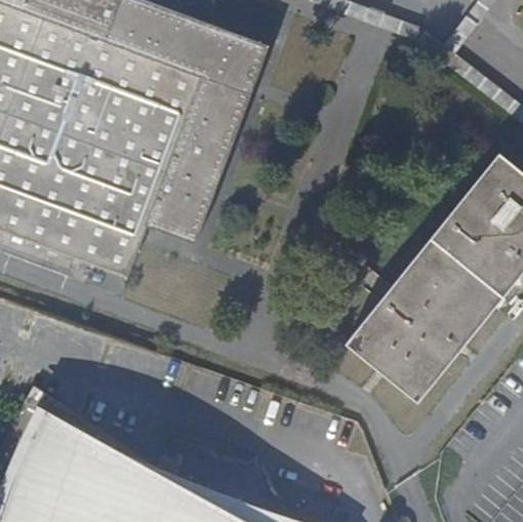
[(0,0),(0,232),(127,278),(147,226),(195,242),(270,46),(148,0),(0,0)]
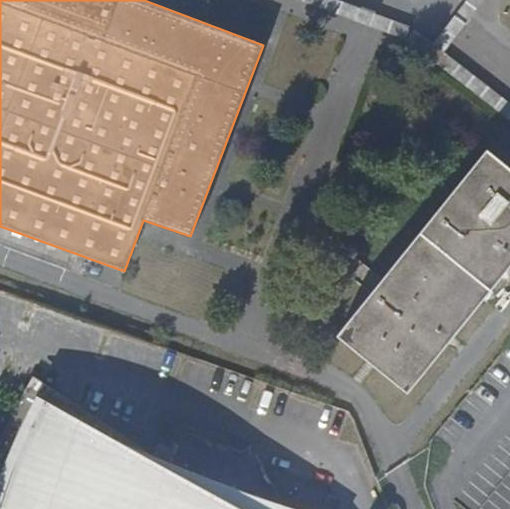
[(410,26),(337,0),(309,0),(408,35),(410,26)]
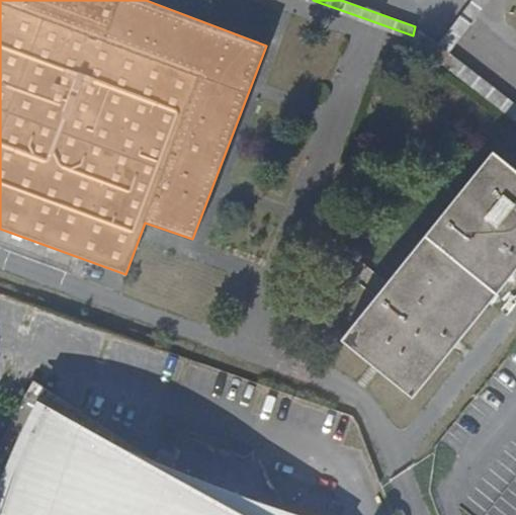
[(475,0),(440,45),(448,51),(489,0),(475,0)]
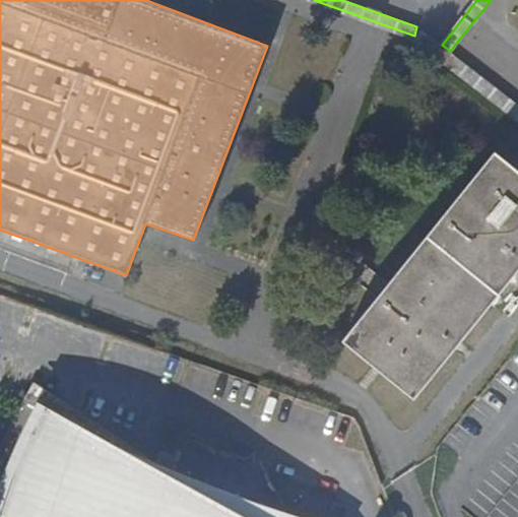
[(416,38),(517,118),(517,105),(450,51),(442,45),(424,29),(416,38)]
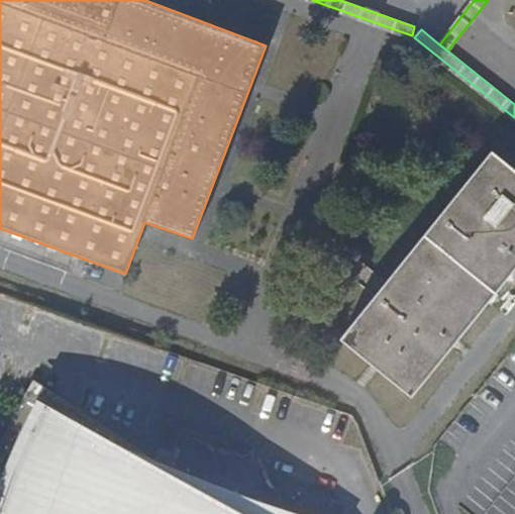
[(514,170),(491,150),(403,259),(385,281),(374,294),(340,336),(409,392),(499,283),(514,263),(514,170)]
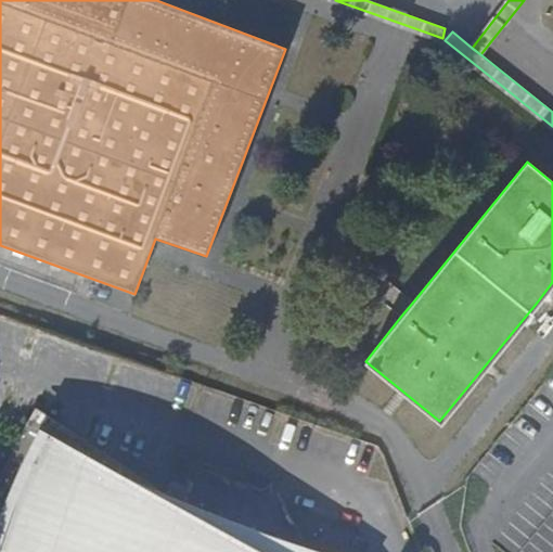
[(401,316),(413,302),(372,268),(360,282),(401,316)]
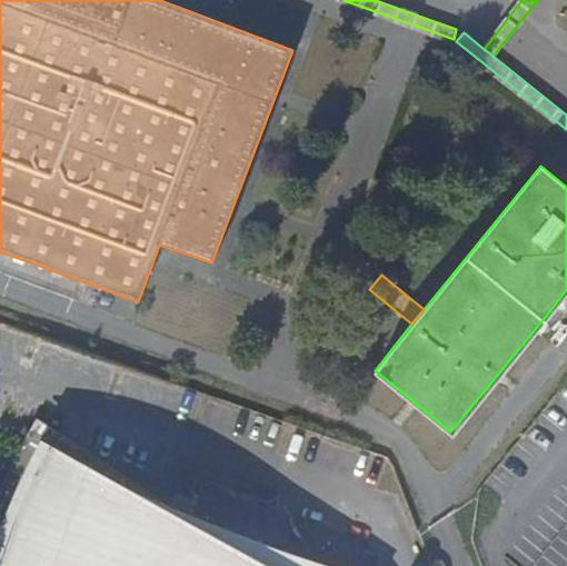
[(319,565),(267,548),(189,517),(113,482),(61,454),(3,558),(2,565),(319,565)]
